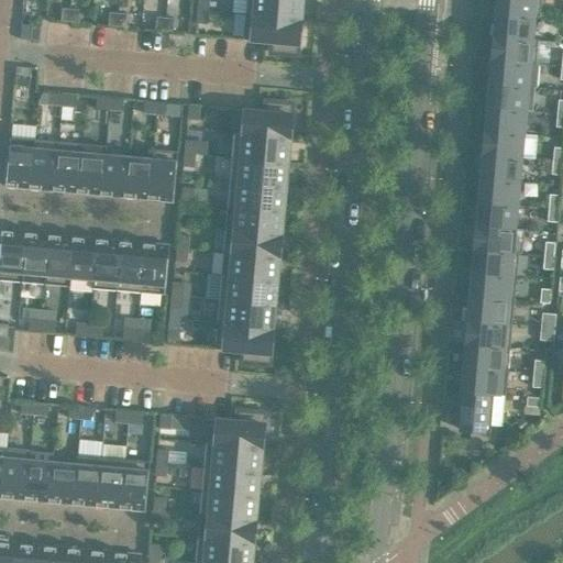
[(208,10),(209,0),(198,0),(197,10),(208,10)]
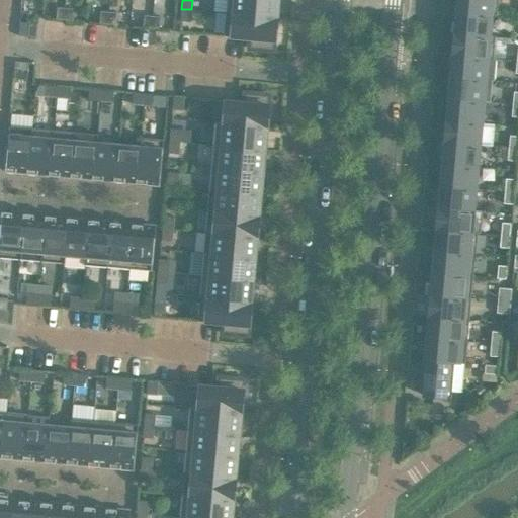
[(276,17),(277,0),(226,0),(226,12),(276,17)]
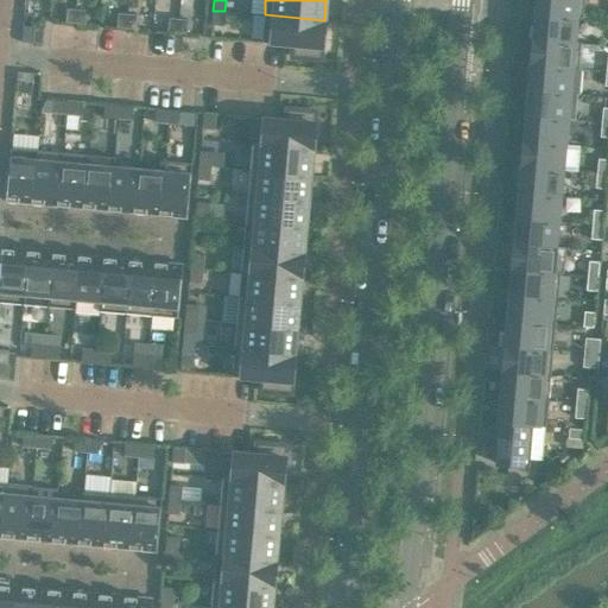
[(536,0),(534,13),(582,17),(583,0),(536,0)]
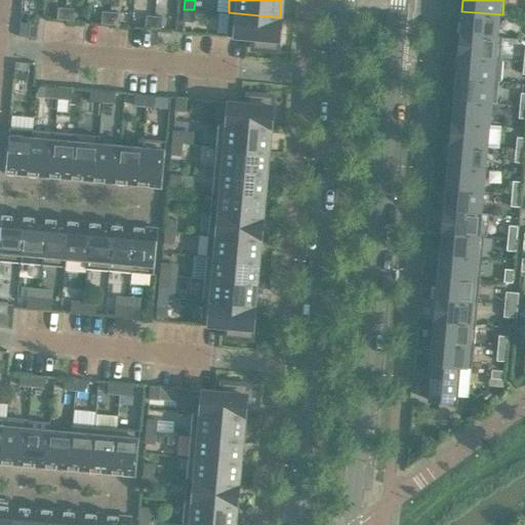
[(65,21),(66,8),(57,7),(56,19),(65,21)]
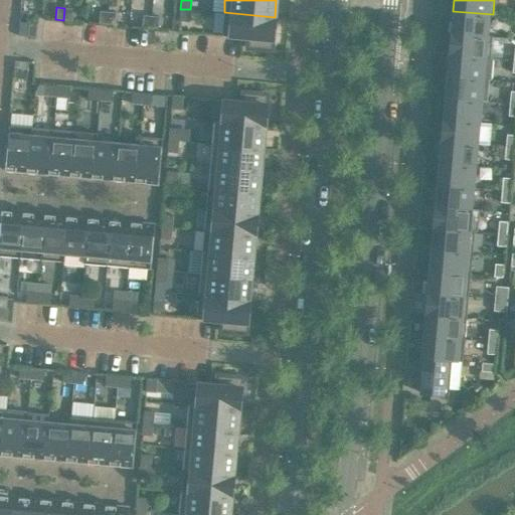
[(71,20),(72,8),(64,8),(63,20),(71,20)]
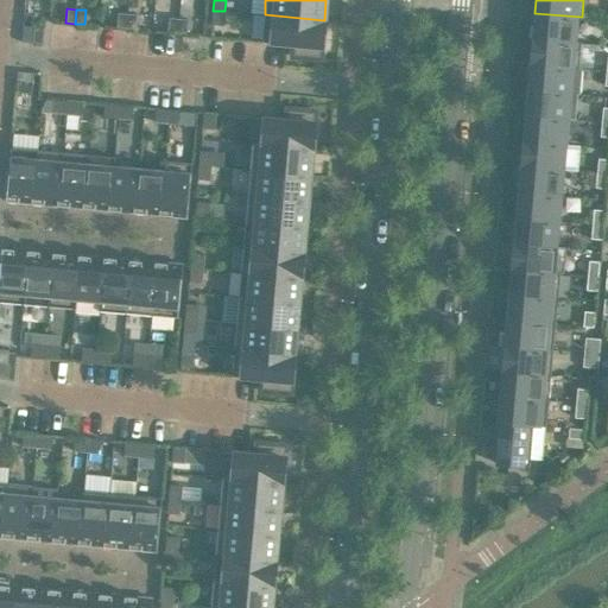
[(223,25),(225,11),(213,11),(211,25),(223,25)]
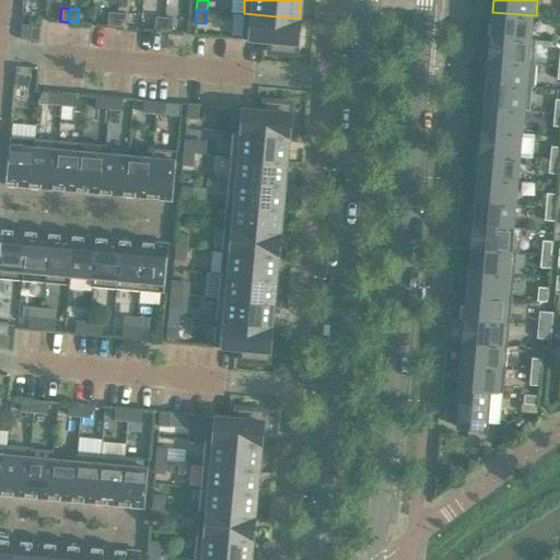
[(116,25),(117,12),(108,12),(107,25),(116,25)]
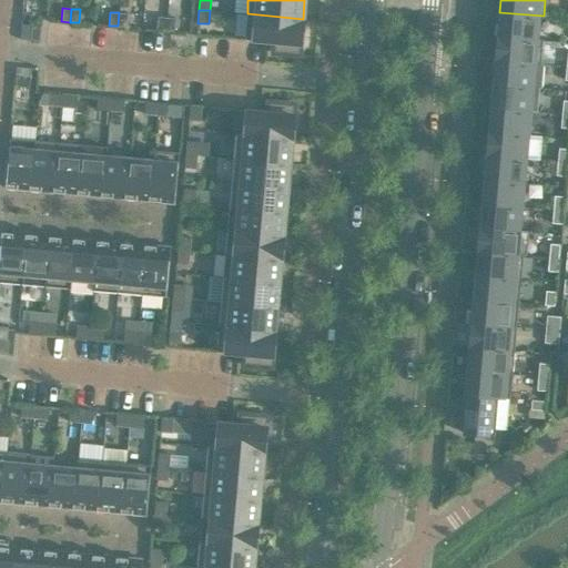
[(127,27),(128,13),(119,12),(118,26),(127,27)]
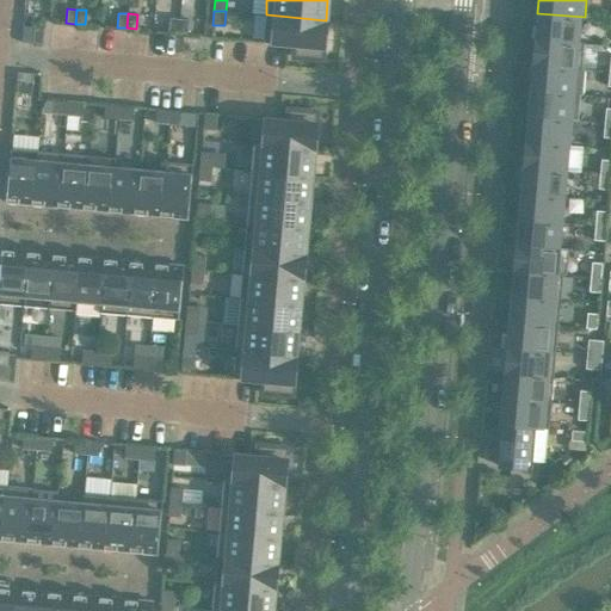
[(537,13),(535,38),(578,43),(580,18),(585,18),(585,17),(537,13)]
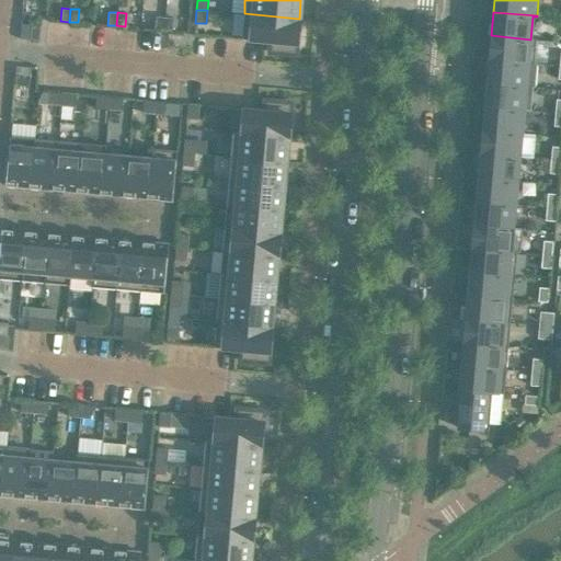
[(296,55),(299,19),(244,13),(242,38),(270,41),(268,52),(296,55)]
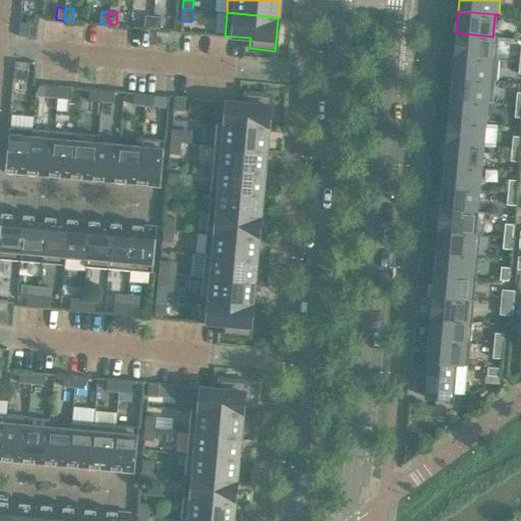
[(152,27),(153,15),(145,15),(143,27),(152,27)]
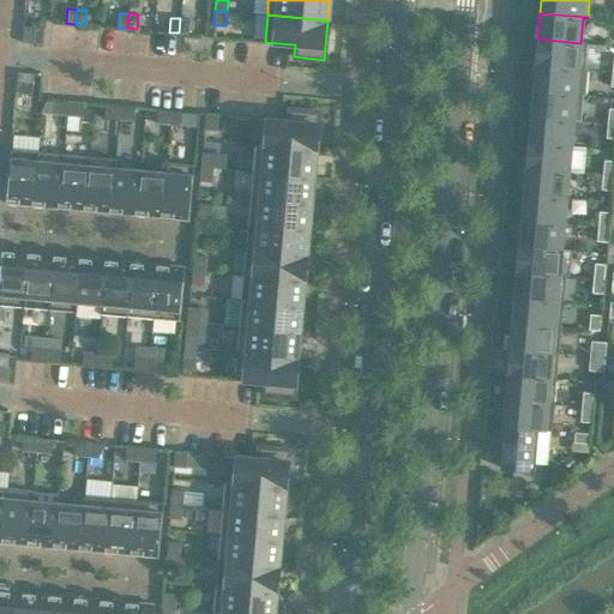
[(188,34),(190,19),(180,18),(179,32),(188,34)]
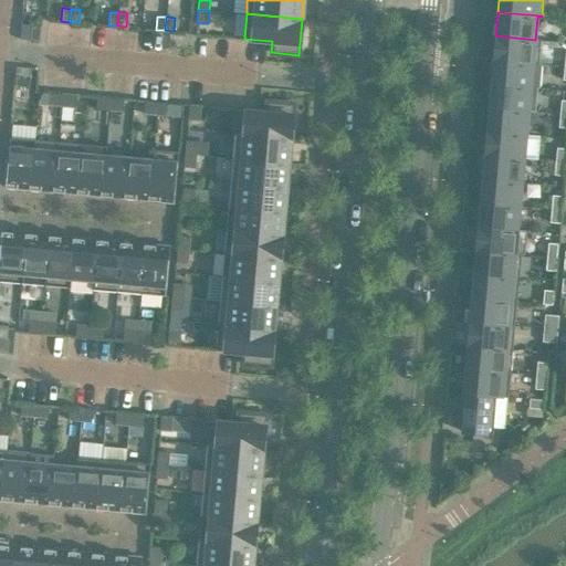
[(40,41),(41,28),(32,27),(31,40),(40,41)]
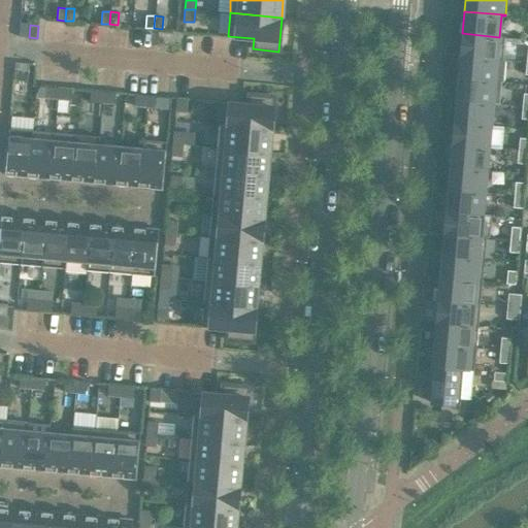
[(462,33),(460,56),(502,60),(505,60),(515,61),(517,38),(499,37),(462,33)]
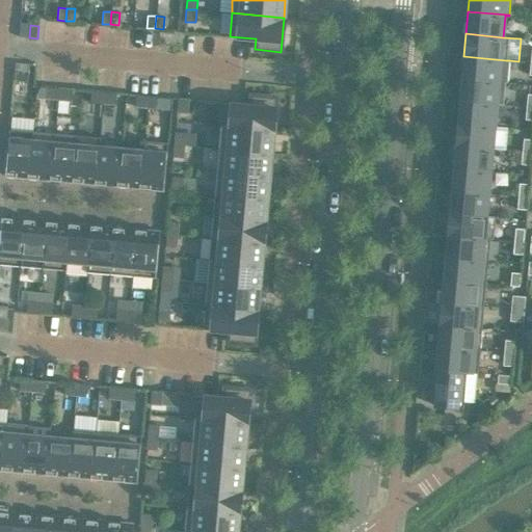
[(463,56),(461,78),(504,82),(507,82),(509,60),(506,60),(463,56)]
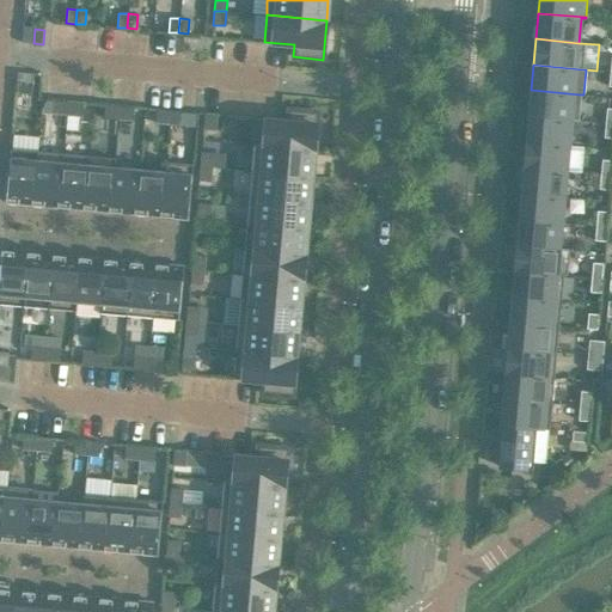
[(32,86),(34,73),(18,72),(17,85),(32,86)]
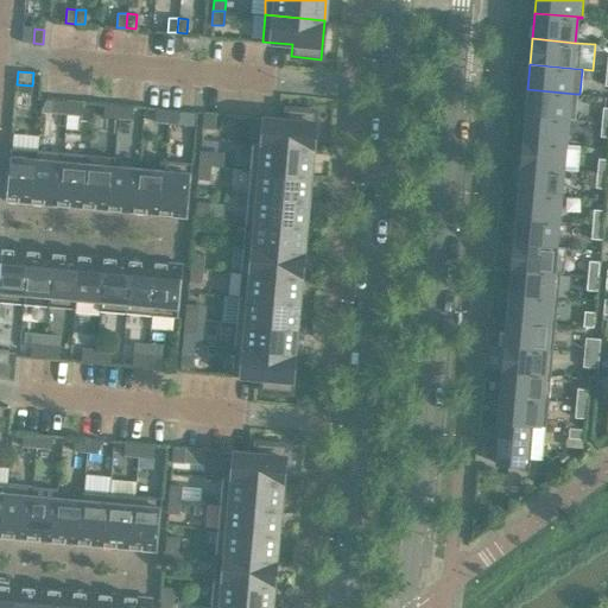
[(527,89),(525,115),(568,119),(574,120),(576,94),(527,89)]
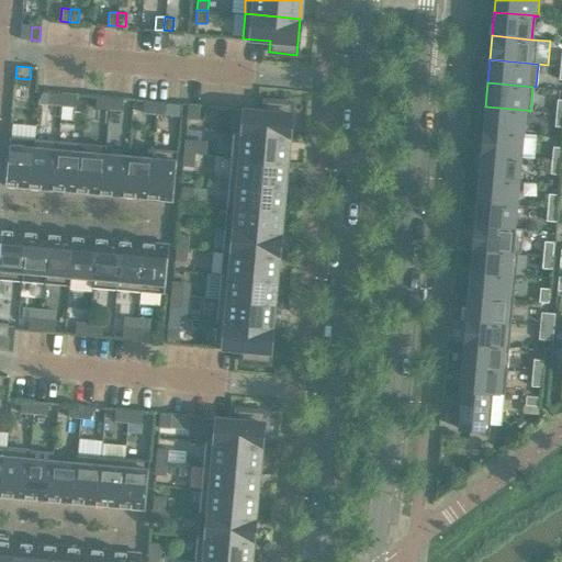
[(62,105),(63,94),(49,93),(48,104),(62,105)]
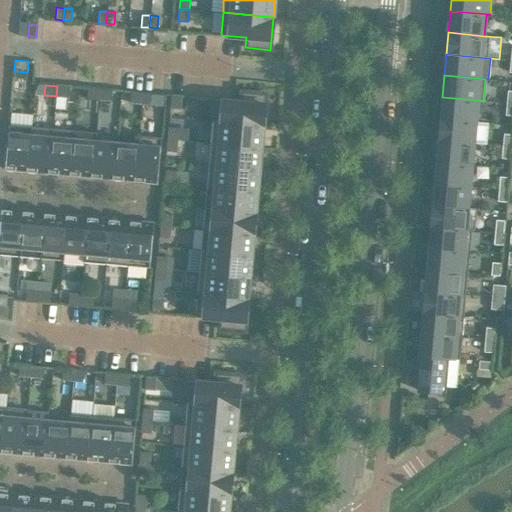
[(68,97),(69,87),(57,86),(56,96),(68,97)]
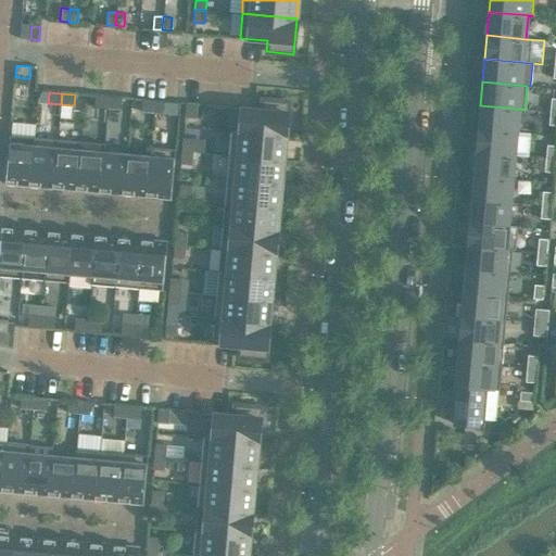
[(108,109),(109,98),(96,97),(95,106),(108,109)]
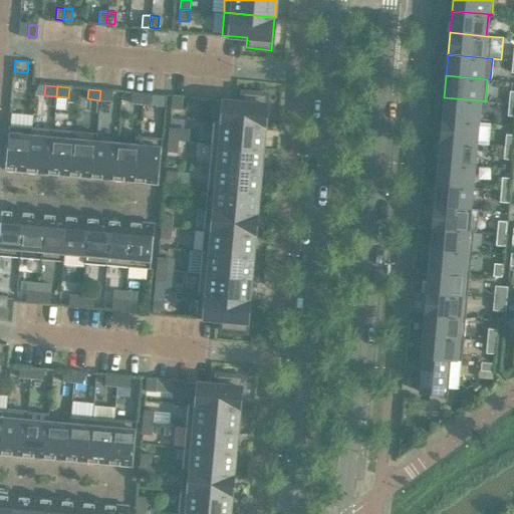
[(111,101),(112,91),(100,90),(99,100),(111,101)]
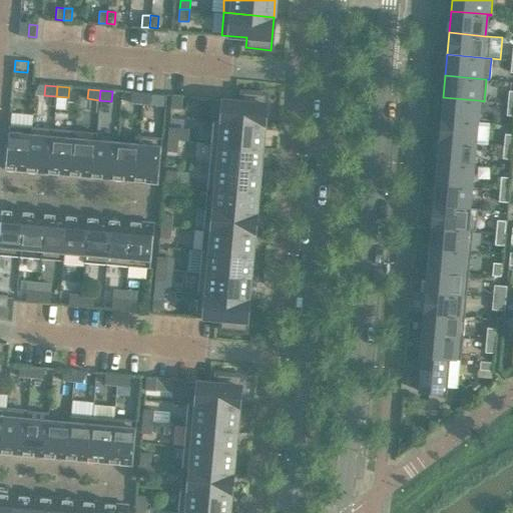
[(264,126),(267,93),(241,91),(240,101),(215,99),(213,122),(264,126)]
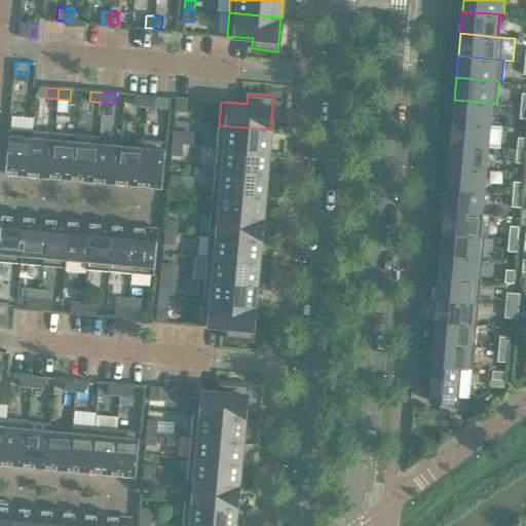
[(146,106),(147,96),(135,95),(134,105),(146,106)]
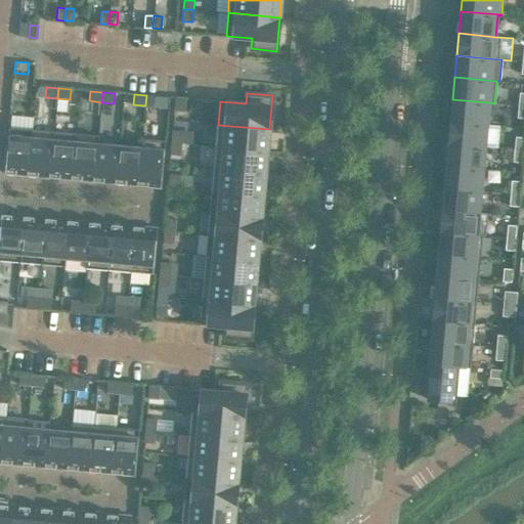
[(158,107),(159,97),(146,95),(145,105),(158,107)]
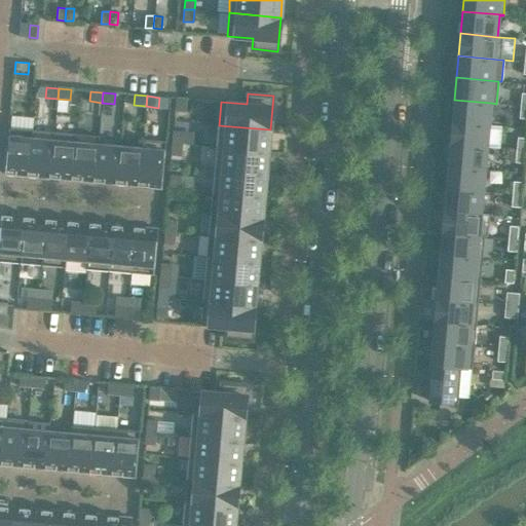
[(185,112),(186,100),(176,99),(175,111),(185,112)]
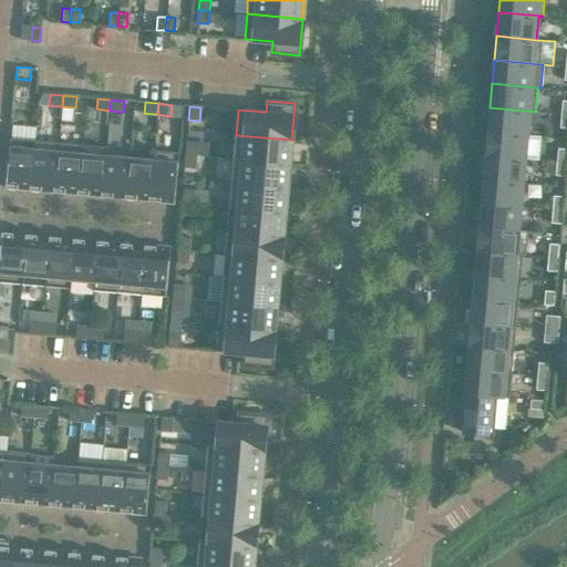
[(490,107),(488,131),(527,135),(529,111),(490,107)]
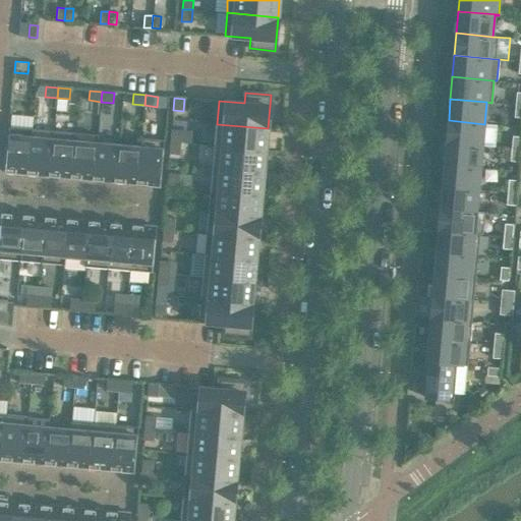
[(449,120),(447,142),(482,146),(484,124),(449,120)]
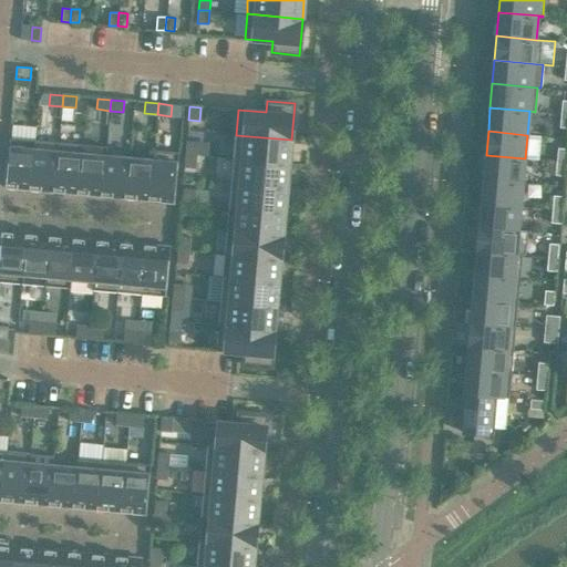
[(289,164),(291,140),(236,135),(234,158),(289,164)]
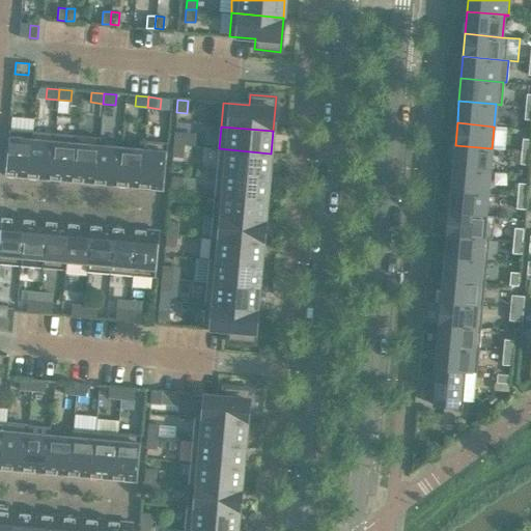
[(9,129),(5,175),(28,177),(32,131),(9,129)]
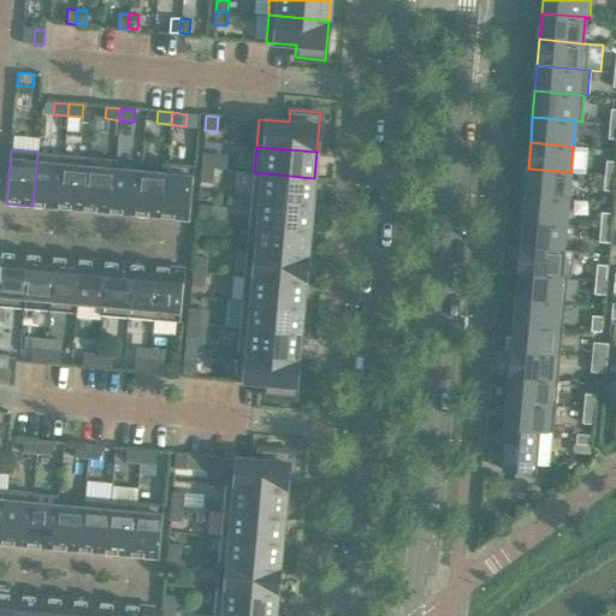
[(37,152),(33,206),(59,208),(64,154),(37,152)]
